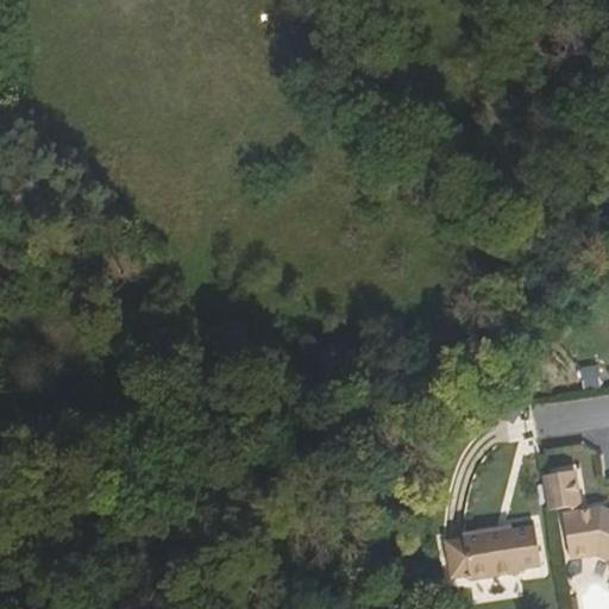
[(608,508),(602,506),(563,514),(570,558),(595,554),(607,562),(608,577),(608,576),(608,508)]
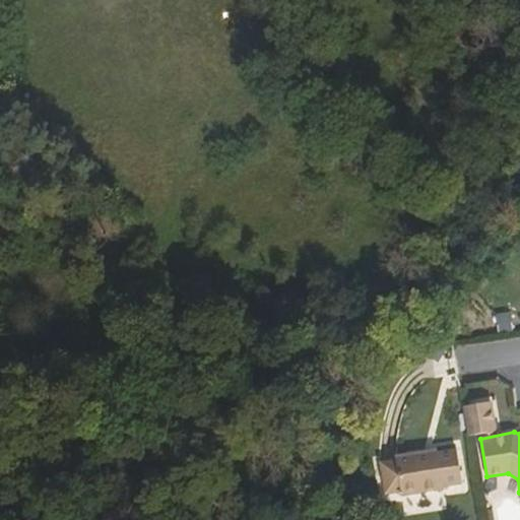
[(438,447),(437,445),(393,452),(392,457),(376,460),(379,490),(397,486),(398,493),(440,485),(440,482),(460,479),(455,445),(438,447)]
